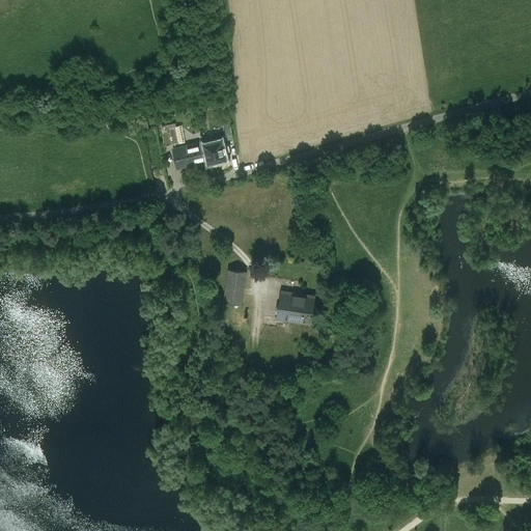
[(230,123),(223,124),(226,140),(233,138),(230,123)]
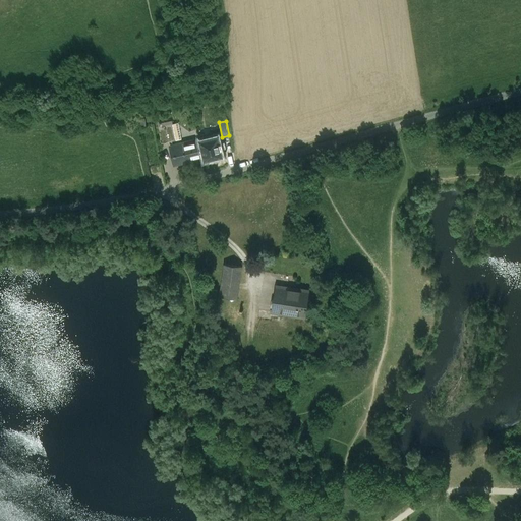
[(173,124),(158,127),(162,143),(176,139),(173,124)]
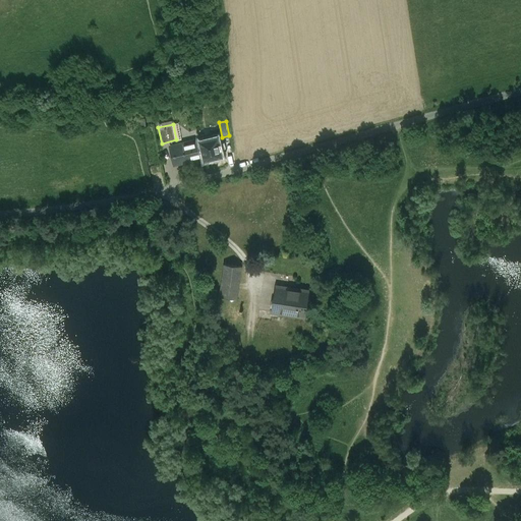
[(219,136),(200,140),(205,158),(205,160),(214,158),(216,160),(221,158),(222,156),(223,155),(219,136)]
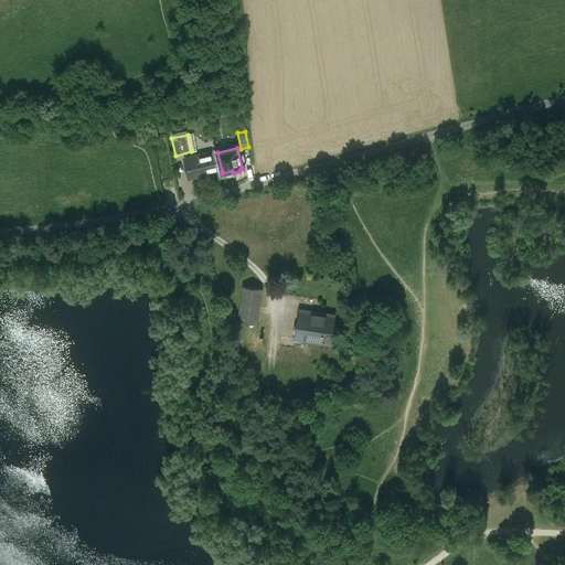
[(222,171),(217,152),(216,153),(211,155),(211,152),(187,159),(191,178),(222,171)]
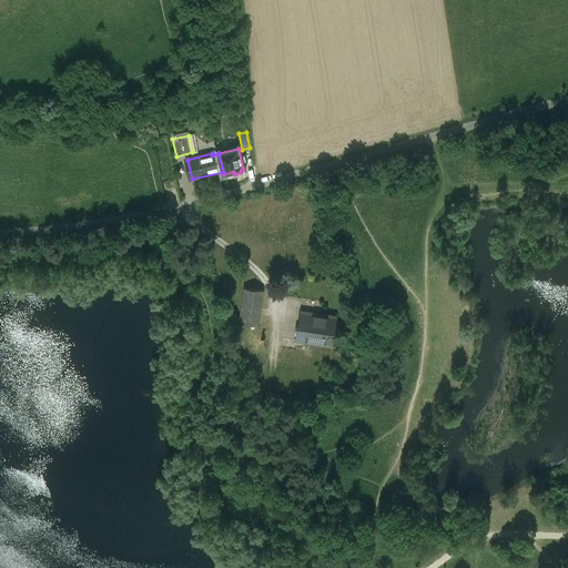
[(263,291),(245,287),(240,323),(257,326),(263,291)]
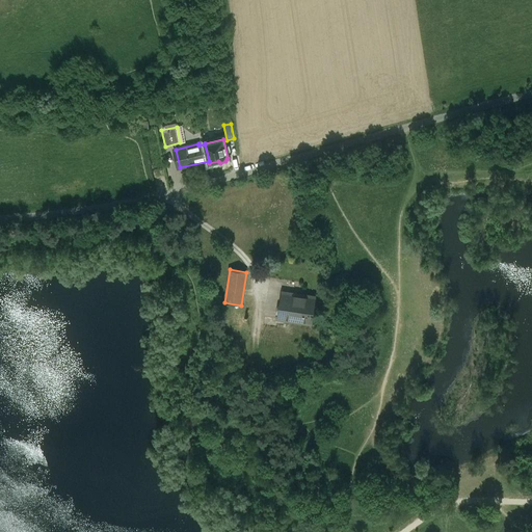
[(294,293),(283,291),(278,319),(291,320),(294,293)]
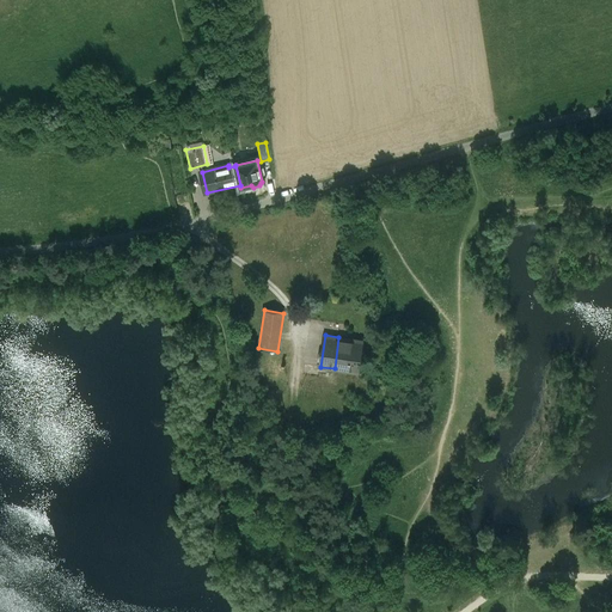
[(338,337),(335,368),(359,372),(362,341),(338,337)]
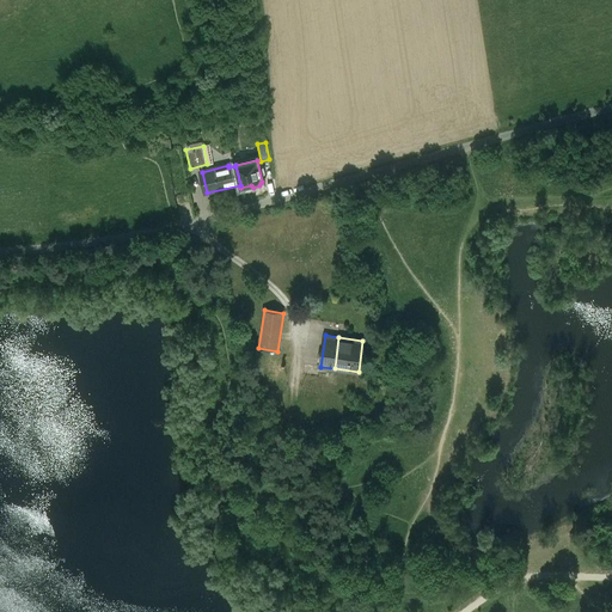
[(332,422),(335,412),(304,408),(303,417),(332,422)]
